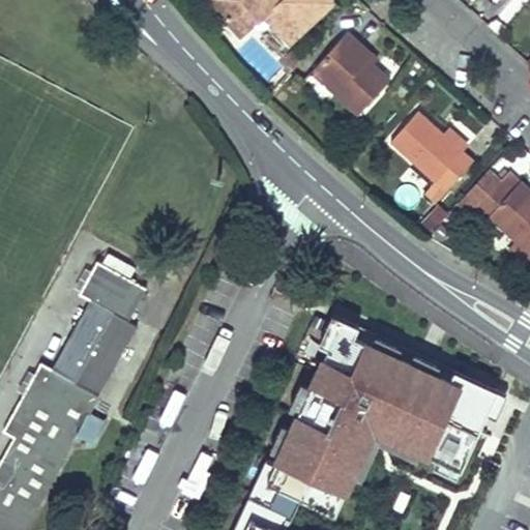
[(212,0),(228,17),(251,18),(256,11),(267,15),(276,25),(268,33),(283,48),(332,0),(212,0)]
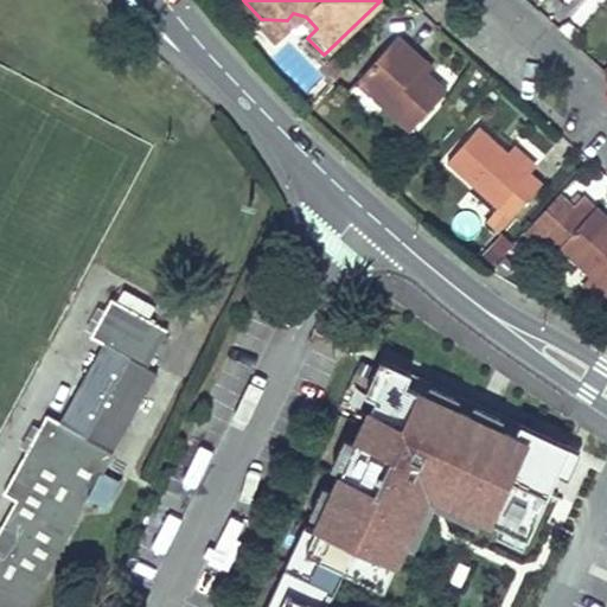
[(396,37),(356,82),(410,131),(446,93),(426,74),(420,69),(426,63),(396,37)]
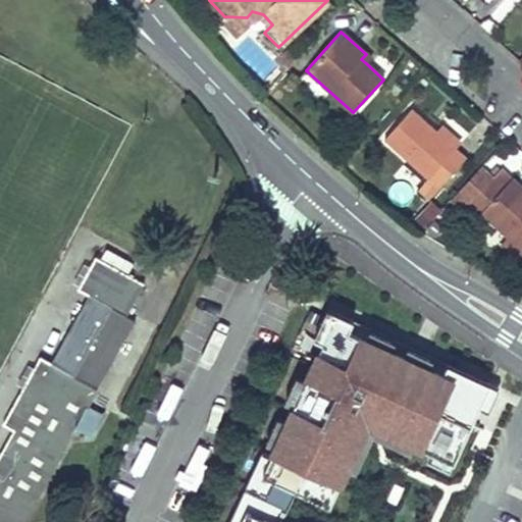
[(366,54),(361,59),(366,63),(370,58),(366,54)]
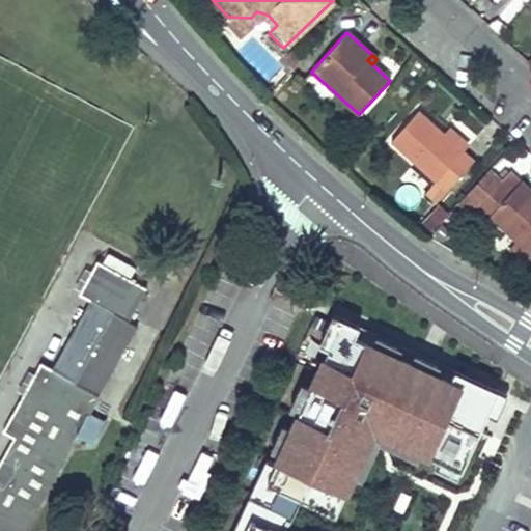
[(420,110),(391,143),(436,183),(425,194),(436,204),(476,161),(465,150),(471,144),(451,127),(445,133),(420,110)]
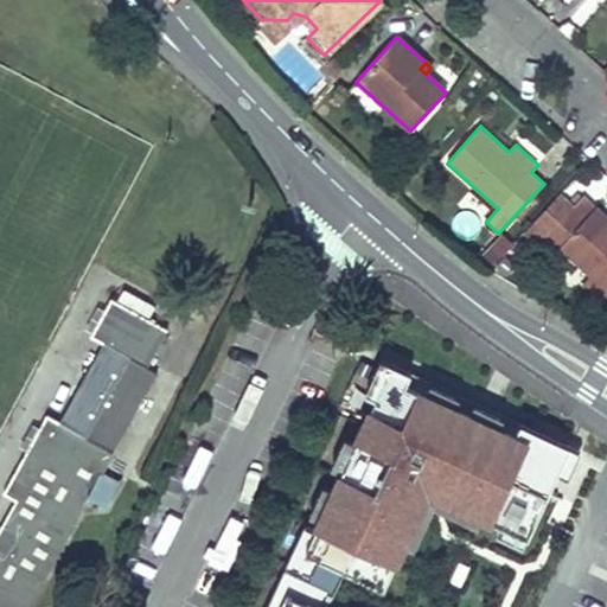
[(561,193),(523,234),(537,247),(545,237),(606,292),(606,215),(598,206),(596,208),(585,196),(575,206),(561,193)]
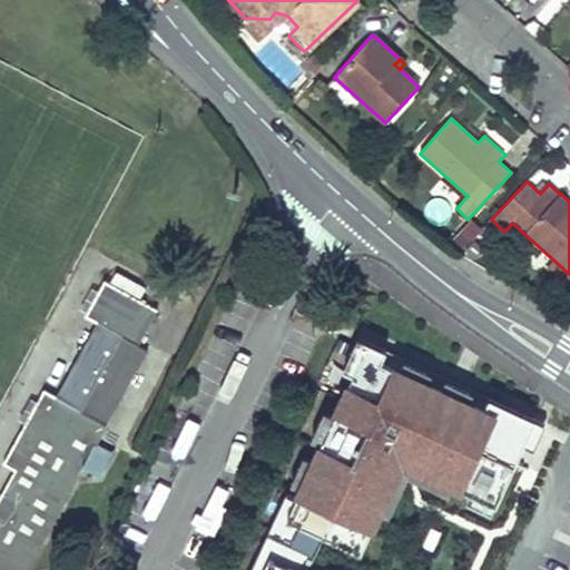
[(483,229),(472,219),(451,243),(462,253),(483,229)]
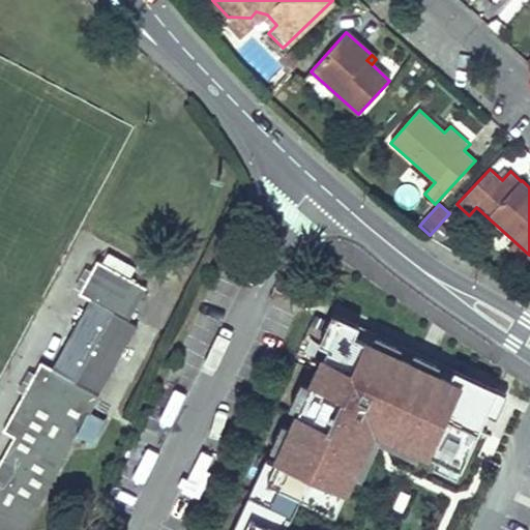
[(129,321),(147,288),(130,280),(136,268),(109,253),(102,264),(97,261),(91,272),(85,268),(75,288),(80,292),(79,294),(89,300),(52,369),(40,362),(34,375),(28,371),(17,390),(23,394),(3,432),(13,437),(0,461),(0,529),(26,529),(79,436),(92,444),(105,420),(91,413),(139,326),(129,321)]
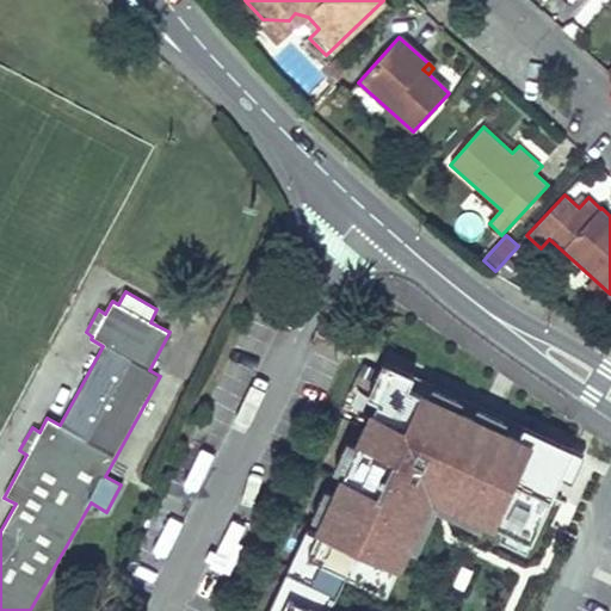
[(584,454),(405,371),(328,536),(318,531),(279,610),(340,610),(357,576),(397,596),(419,548),(430,553),(448,514),(492,535),(497,524),(542,545),(584,454)]
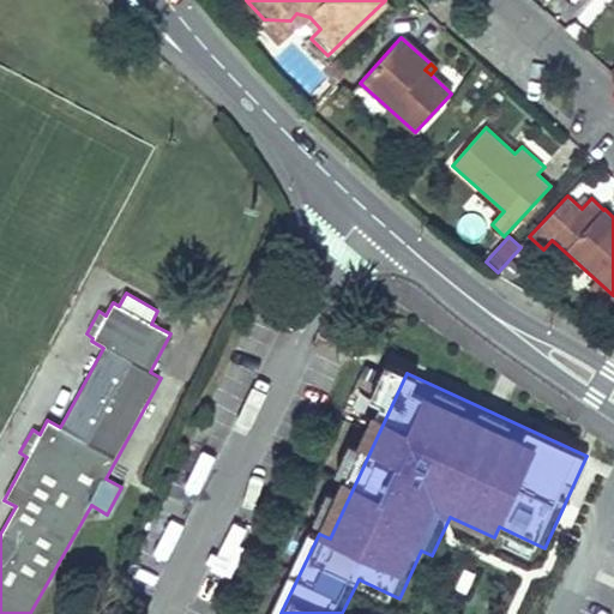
All buildings are outlined.
